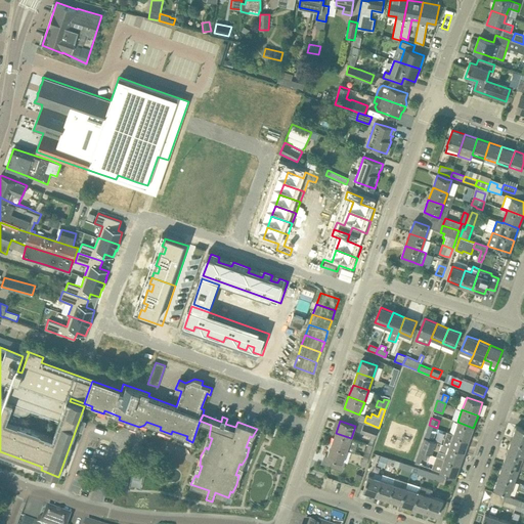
[(368,444),(373,445),(379,428),(364,422),(360,433),(370,436),(368,444)]
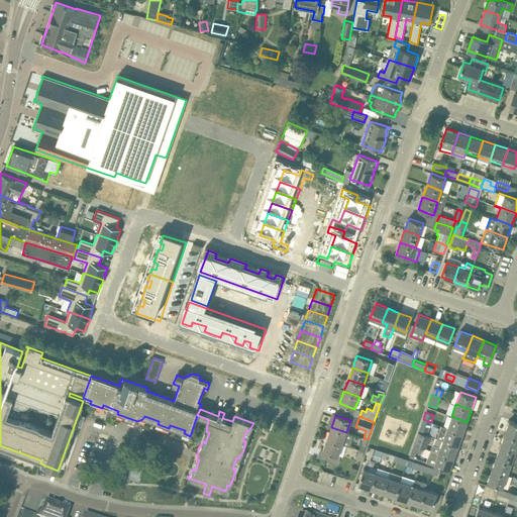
[(451,416),(447,428),(462,434),(467,422),(451,416)]
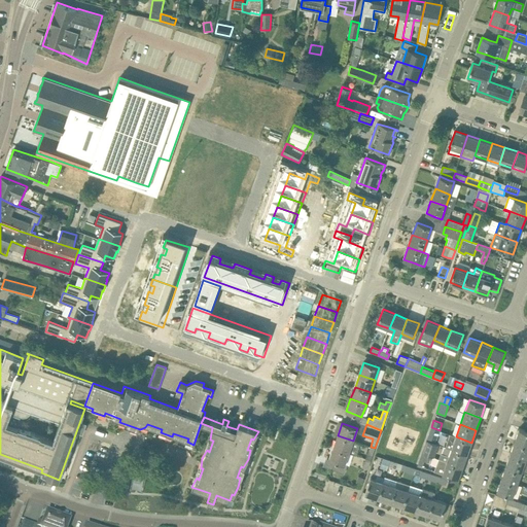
[(431,427),(428,434),(436,437),(440,430),(431,427)]
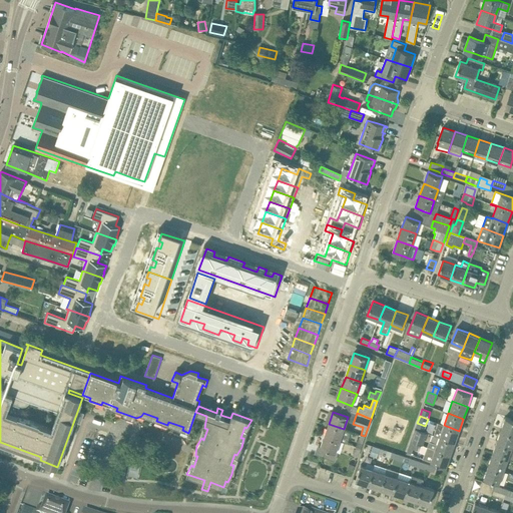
[(512,433),(512,419),(505,417),(501,430),(512,433)]
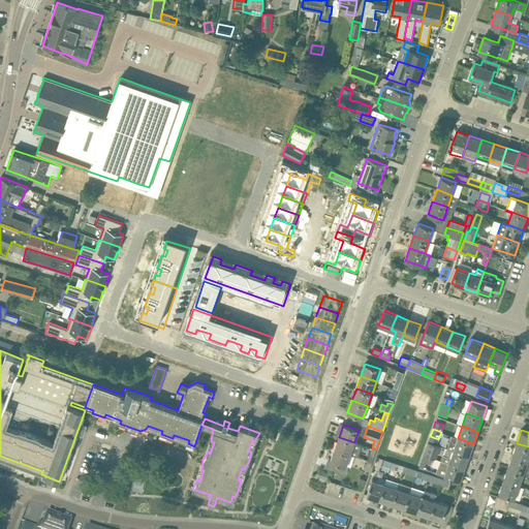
[(453,450),(469,457),(473,444),(458,438),(452,436),(447,448),(453,450)]
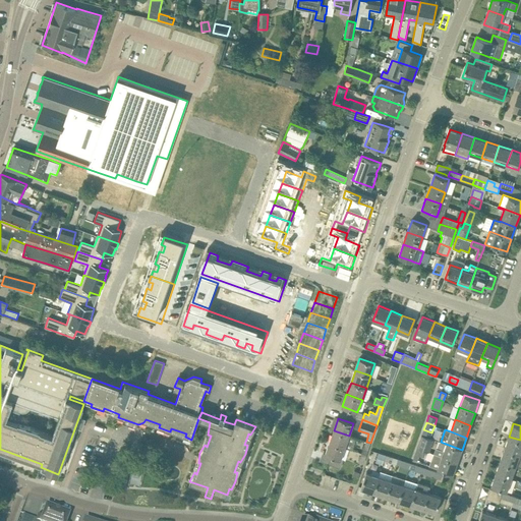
[(356,438),(349,436),(334,430),(330,442),(345,448),(352,450),(356,438)]
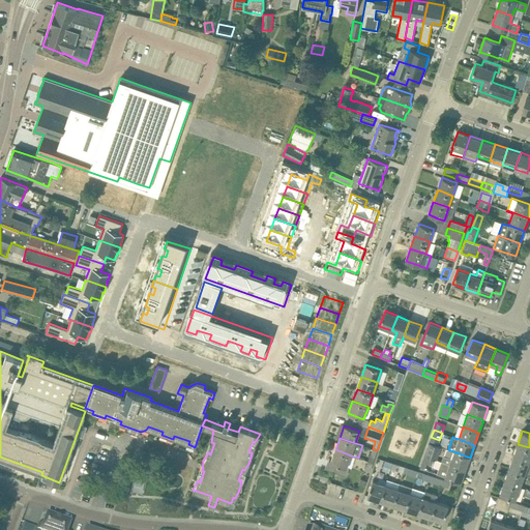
[(433,459),(436,460),(441,447),(429,442),(424,455),(433,459)]
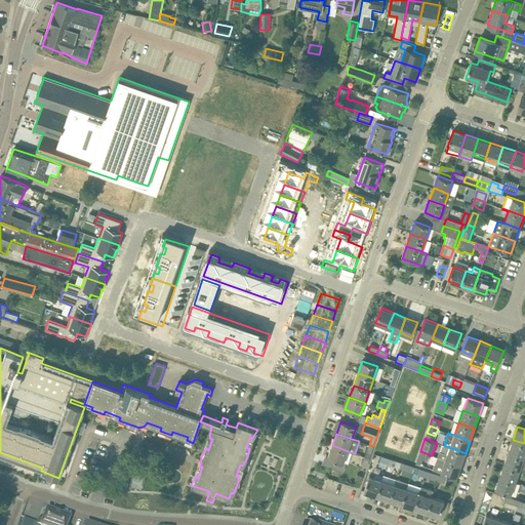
[(524,443),(513,440),(509,452),(524,457),(524,443)]
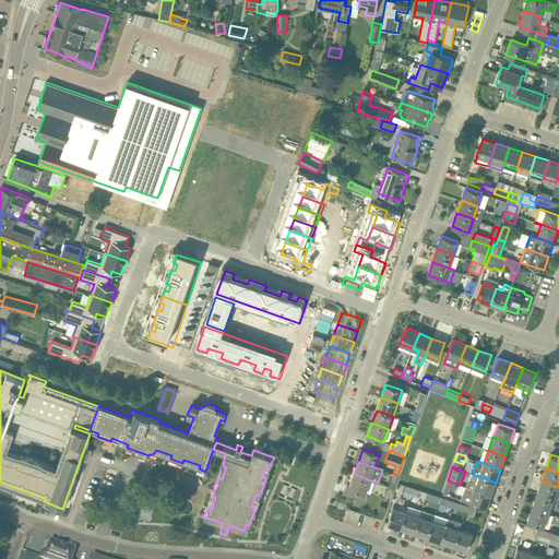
[(366,494),(370,480),(354,474),(348,487),(355,489),(366,494)]
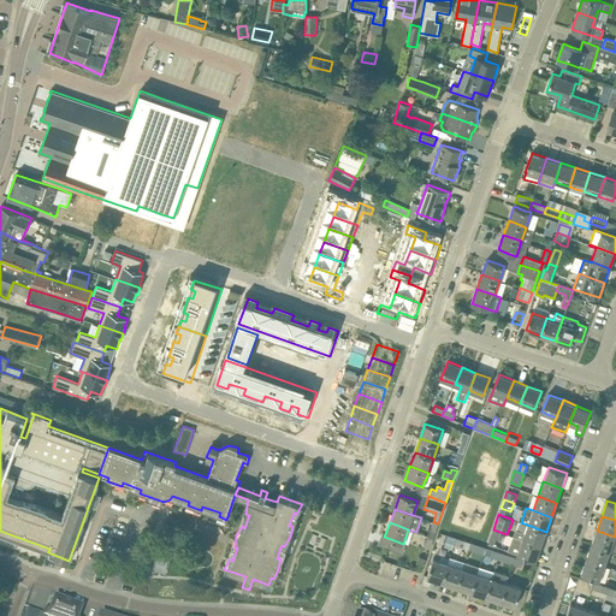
[(516,531),(514,537),(542,546),(546,532),(527,525),(525,533),(516,531)]
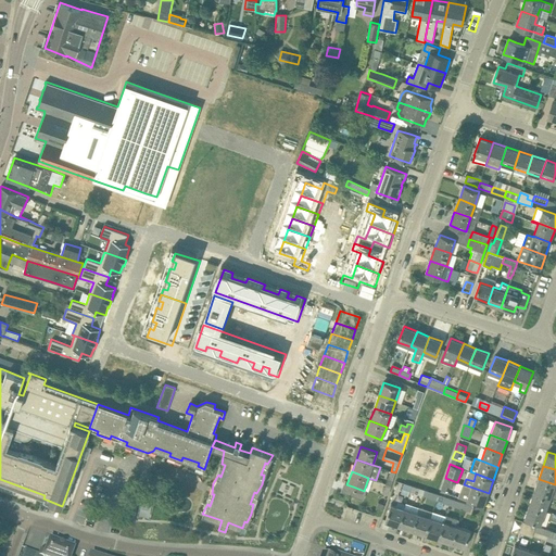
[(447,487),(452,488),(454,481),(445,478),(441,491),(445,493),(447,487)]
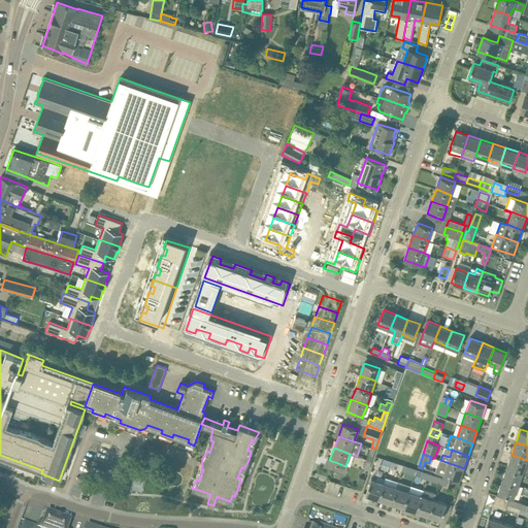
[(527,473),(527,460),(512,455),(506,467),(523,472),(527,473)]
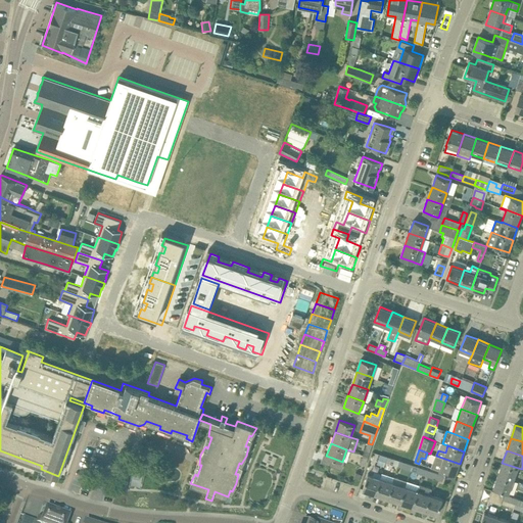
[(431,468),(439,471),(455,476),(460,464),(436,456),(435,455),(431,468)]
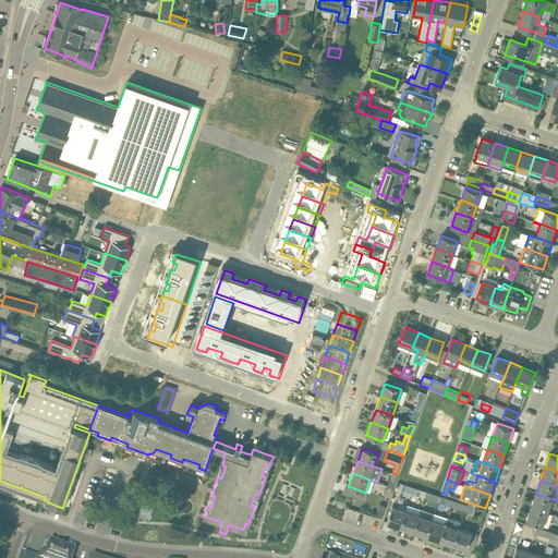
[(367,493),(365,493),(354,488),(351,497),(364,501),(367,493)]
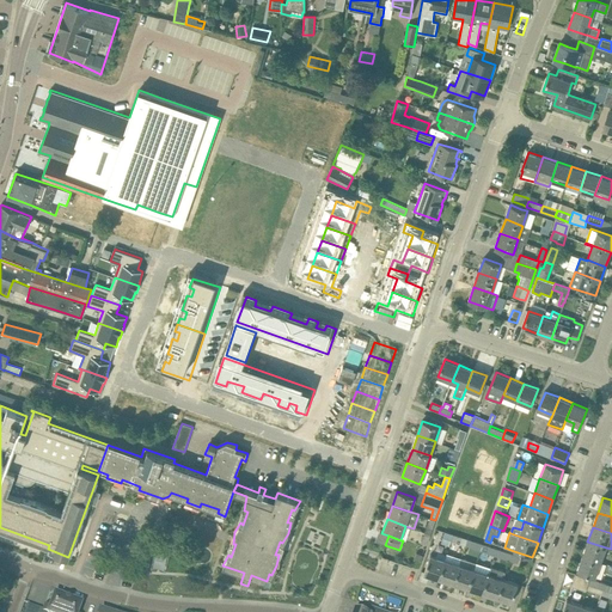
[(582,556),(600,562),(606,548),(587,542),(582,556)]
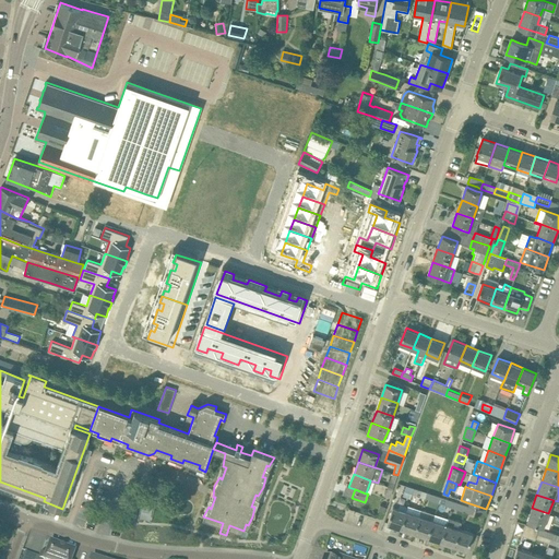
[(139,518),(152,520),(154,504),(141,503),(139,518)]
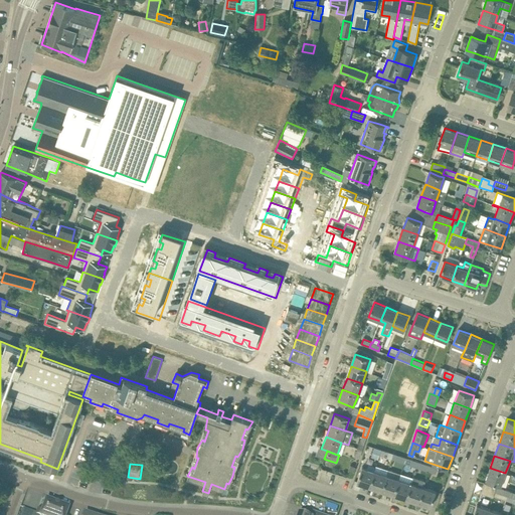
[(362,467),(357,483),(369,487),(374,471),(376,467),(368,464),(367,469),(362,467)]
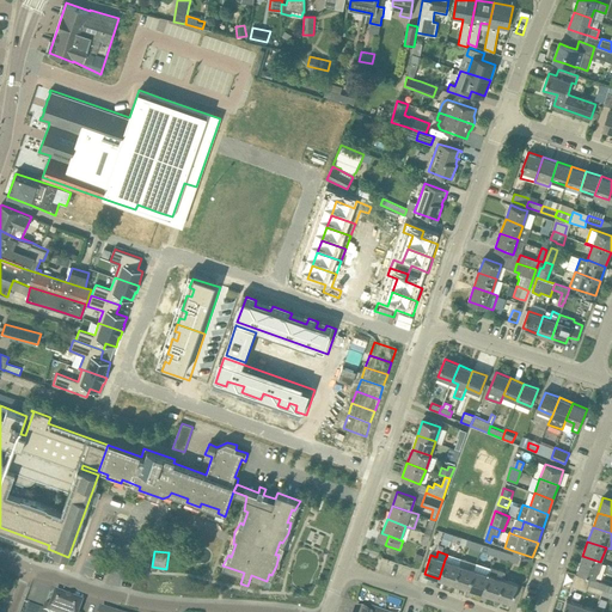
[(445,560),(439,579),(453,583),(459,564),(452,562),(454,555),(447,552),(447,555),(445,560)]
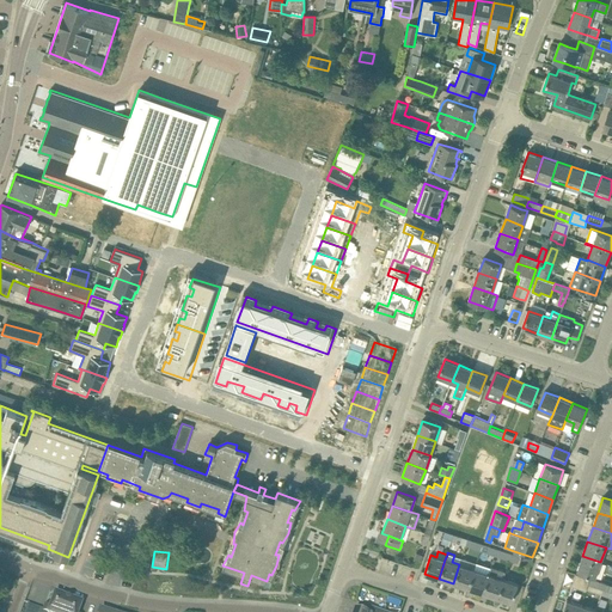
[(595,577),(600,562),(582,556),(577,570),(595,577)]
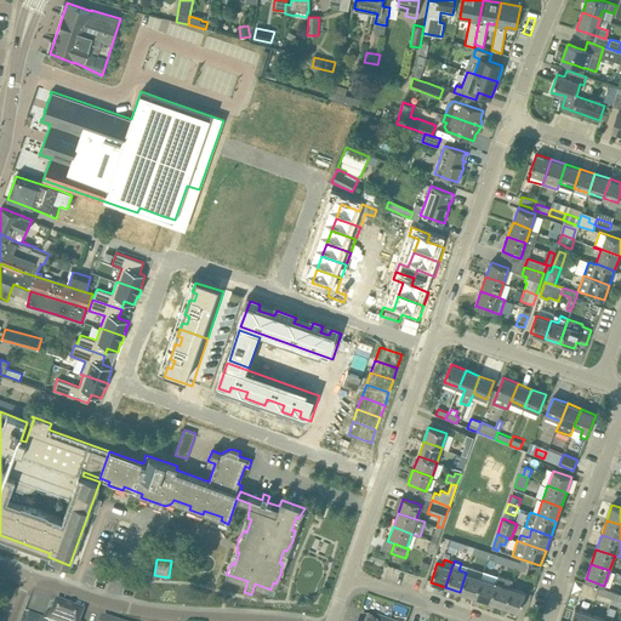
[(466,573),(460,592),(474,597),(482,577),(473,575),(476,568),(468,565),(466,573)]
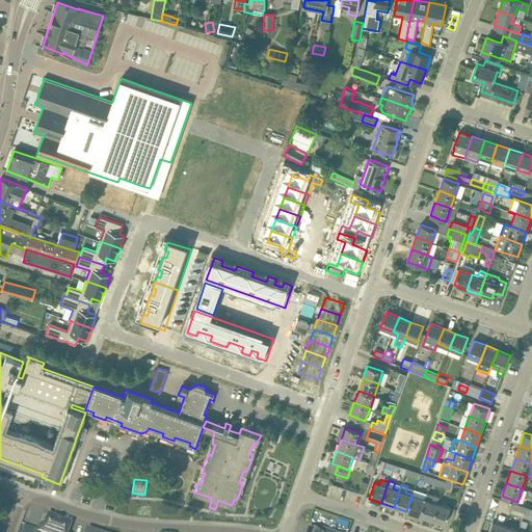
[(419,515),(432,520),(437,503),(440,497),(427,493),(425,499),(419,515)]
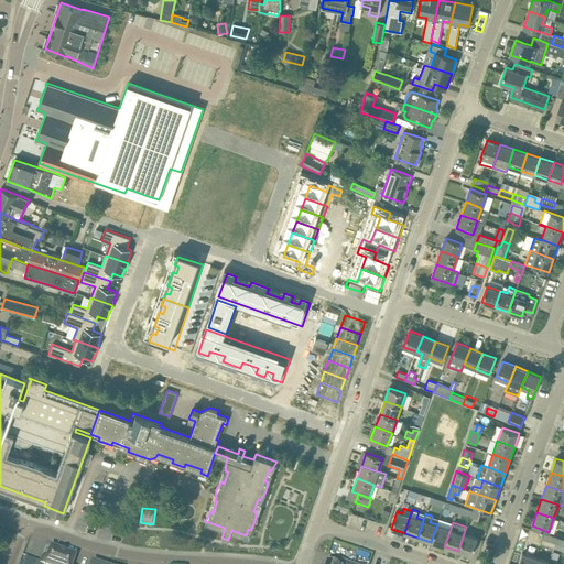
[(444,546),(451,529),(437,524),(431,542),(444,546)]
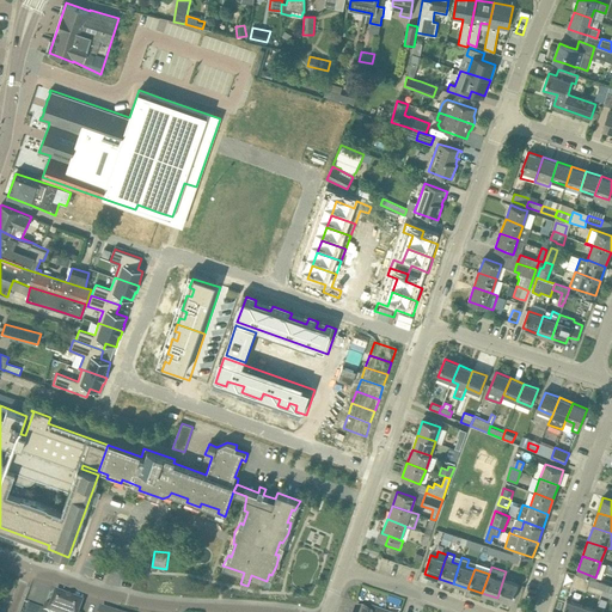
[(586,591),(588,585),(591,579),(587,579),(575,574),(571,586),(582,591),(586,591)]
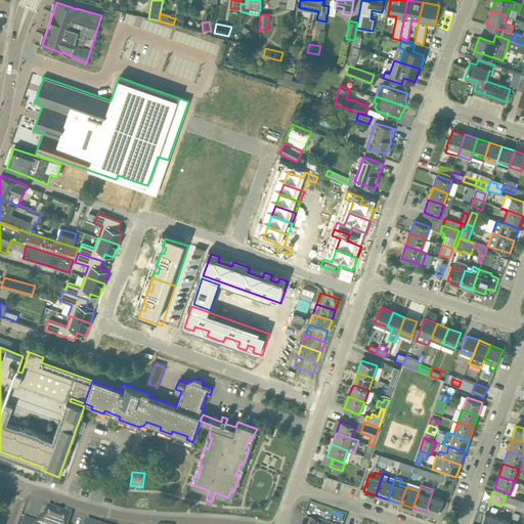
[(443,499),(431,495),(426,512),(438,516),(443,499)]
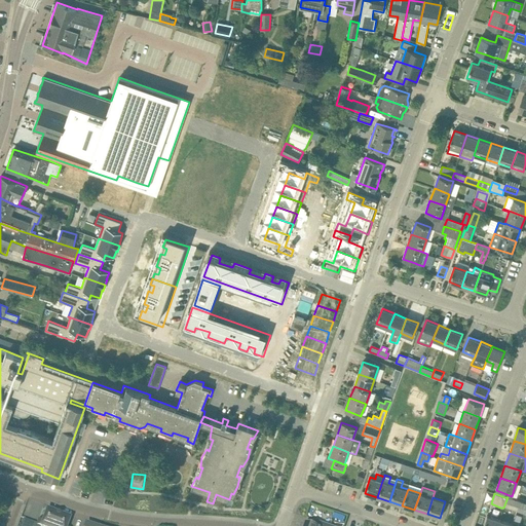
[(508,497),(505,502),(518,506),(520,501),(508,497)]
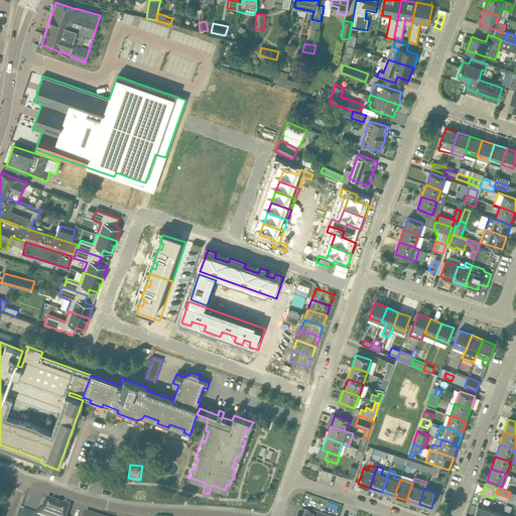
[(34,515),(66,515),(69,509),(46,501),(42,511),(37,509),(34,515)]
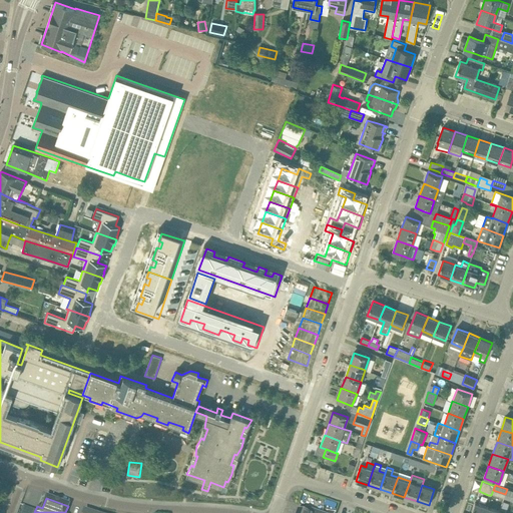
[(471,512),(485,512),(487,507),(475,503),(471,512)]
